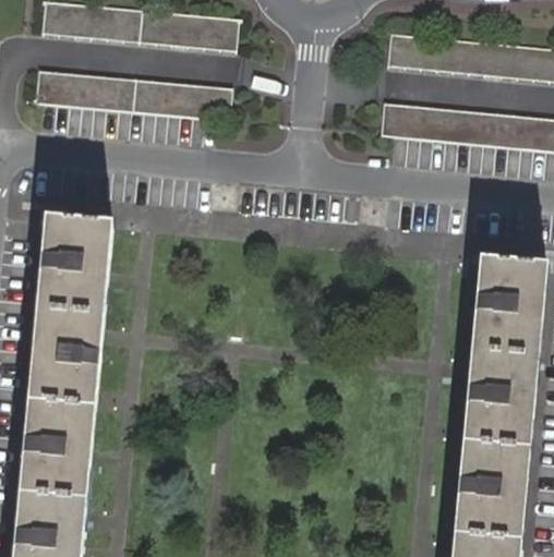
[(44,3),(40,37),(103,41),(107,9),(44,3)]
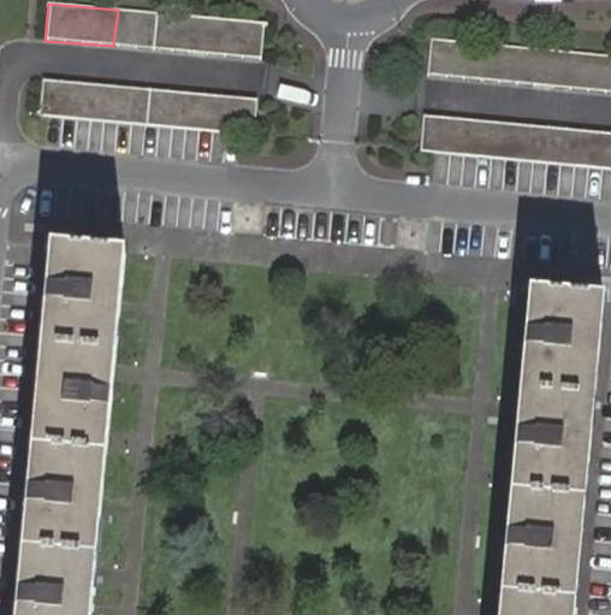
[(262,23),(118,10),(113,46),(259,59),(262,23)]
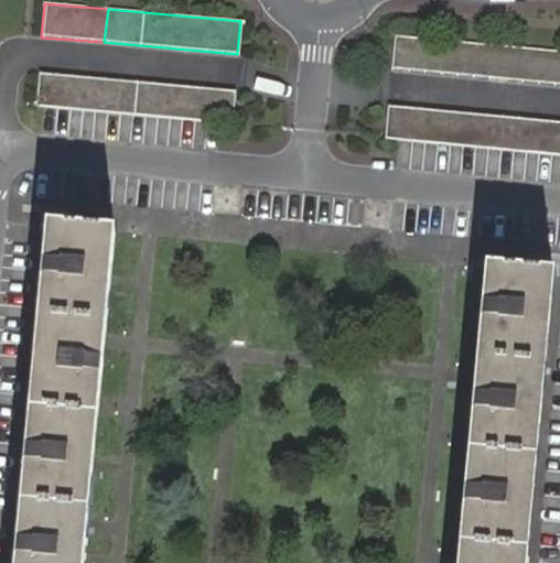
[(559,49),(395,34),(391,68),(559,83),(559,49)]
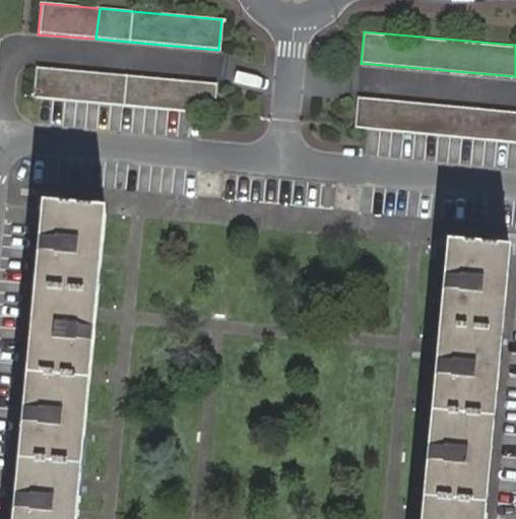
[(38,99),(88,103),(91,71),(35,67),(33,99),(38,99)]
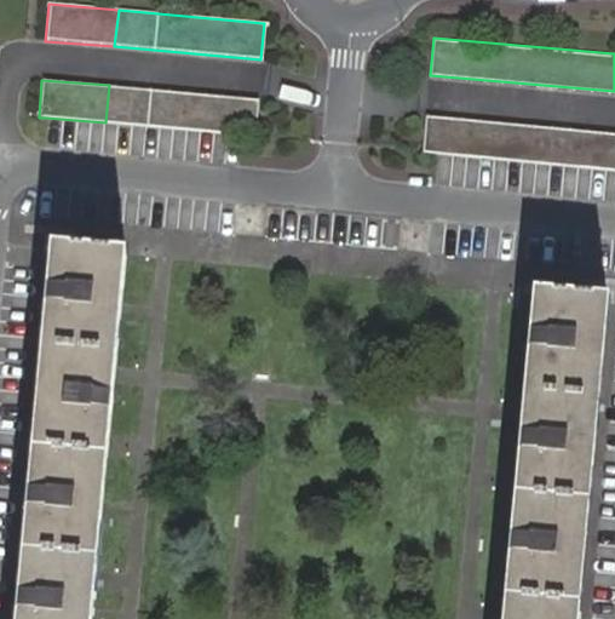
[(109,85),(105,122),(241,136),(254,137),(258,98),(109,85)]
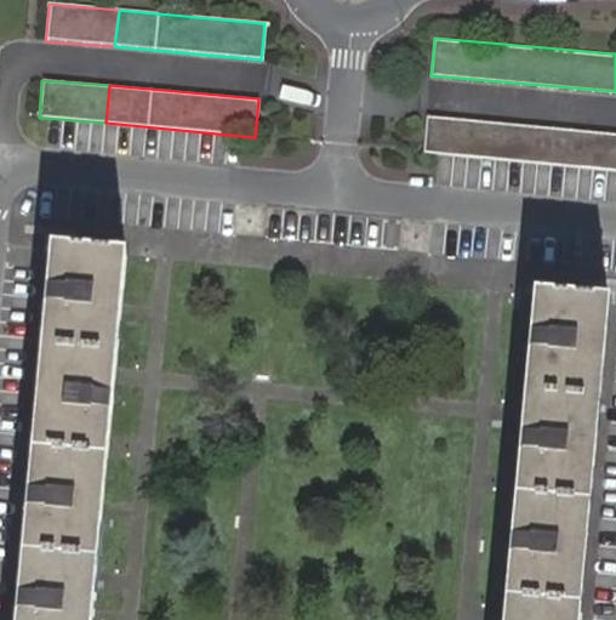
[(615,130),(427,114),(423,152),(438,153),(615,168),(615,130)]
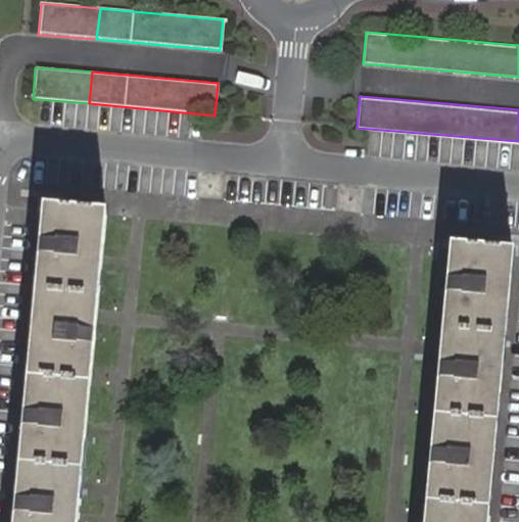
[(75,521),(103,217),(39,210),(10,521),(75,521)]
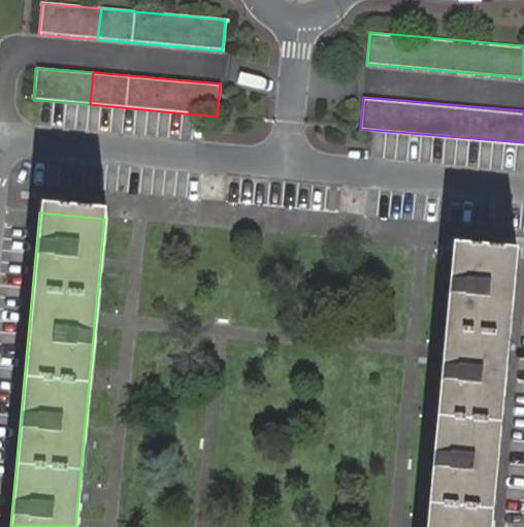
[(425,526),(489,526),(516,255),(453,249),(443,351),(425,526)]
